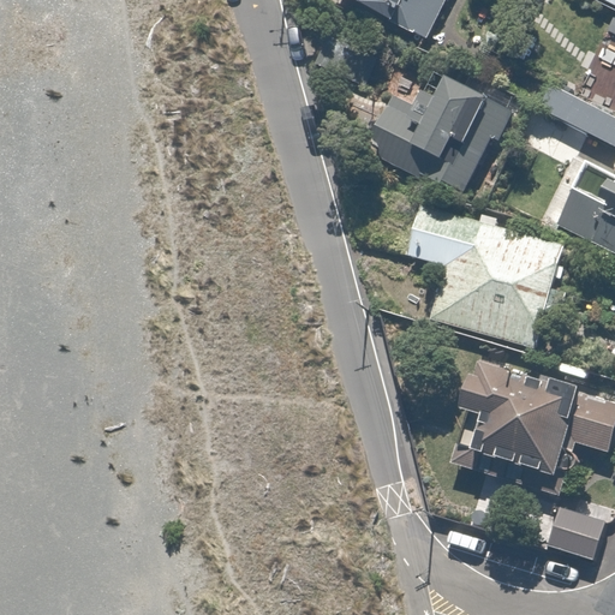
[(430,0),(346,0),(412,34),(430,0)]
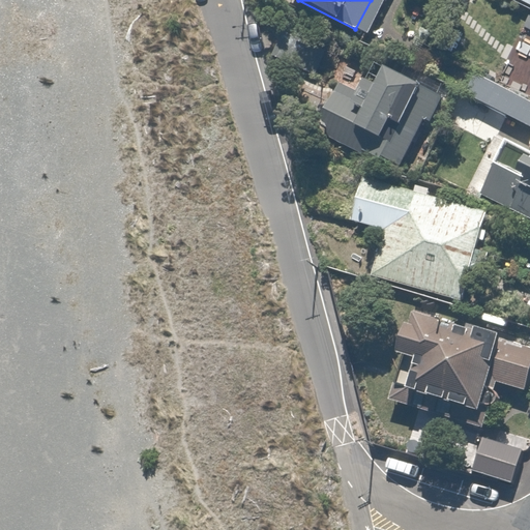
[(437,92),(366,60),(351,92),(334,84),(312,135),(400,175),(437,92)]
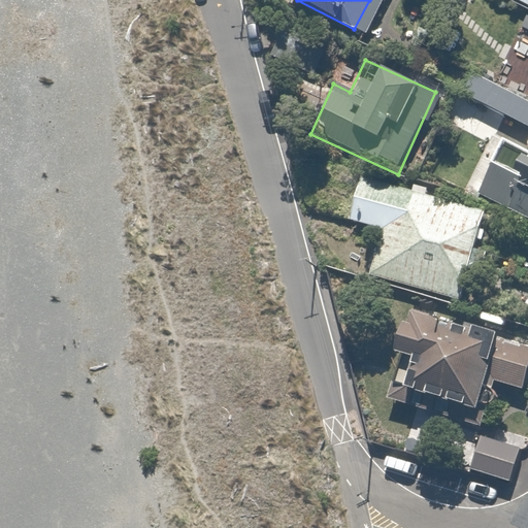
[(527,102),(474,75),(463,96),(527,129),(527,102)]
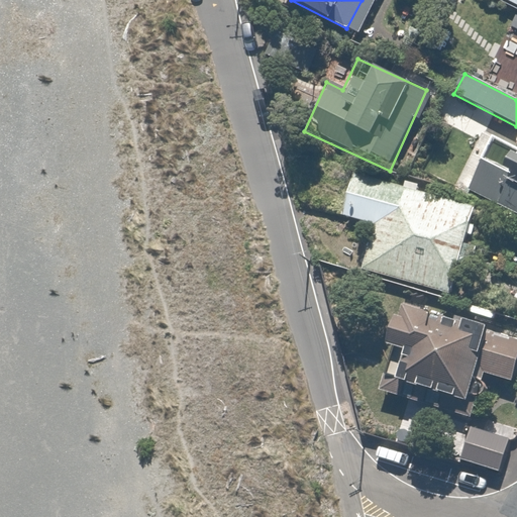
[(516,151),(491,139),(468,189),(496,203),(490,216),(516,228),(516,151)]
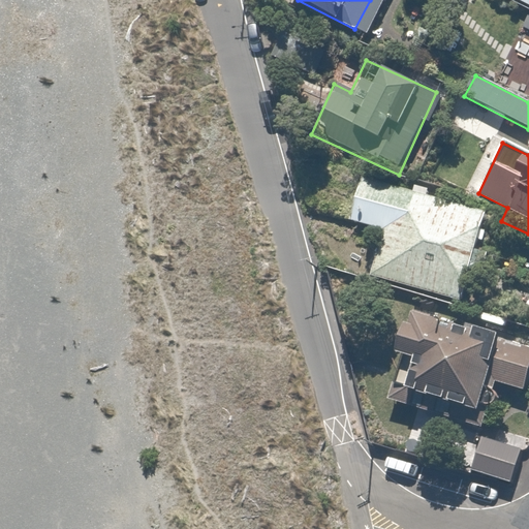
[(486,212),(363,177),(350,220),(384,229),(371,276),(461,301),(486,212)]
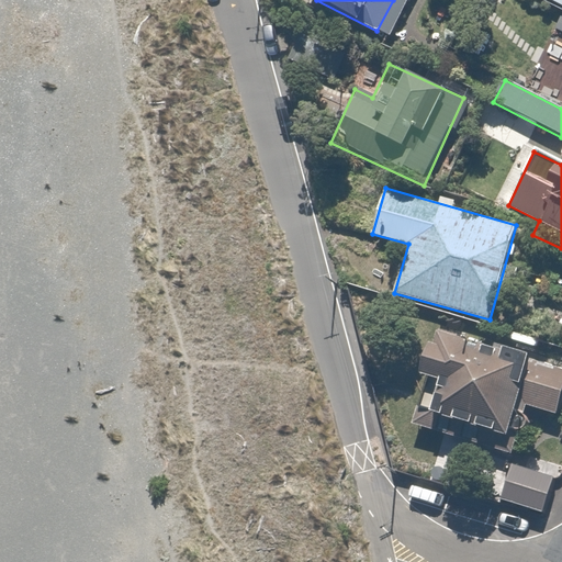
[(508,348),(440,328),(413,425),(513,453),(527,406),(558,415),(561,400),(561,368),(506,352),(508,348)]
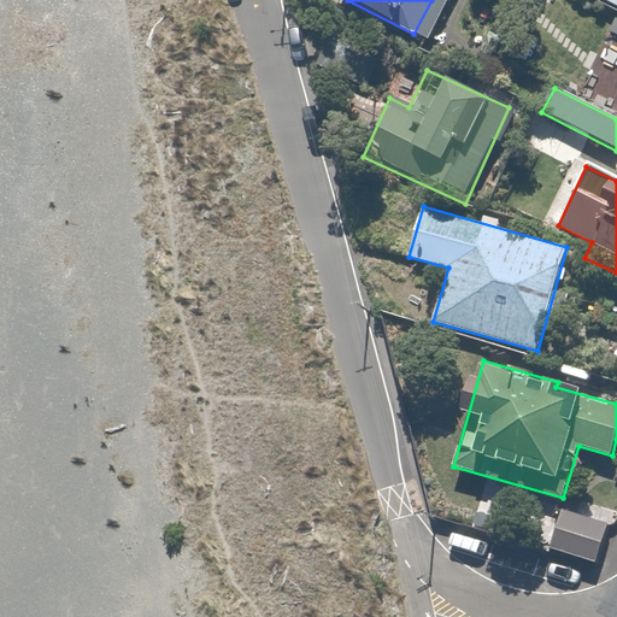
[(610,524),(563,510),(551,548),(598,563),(610,524)]
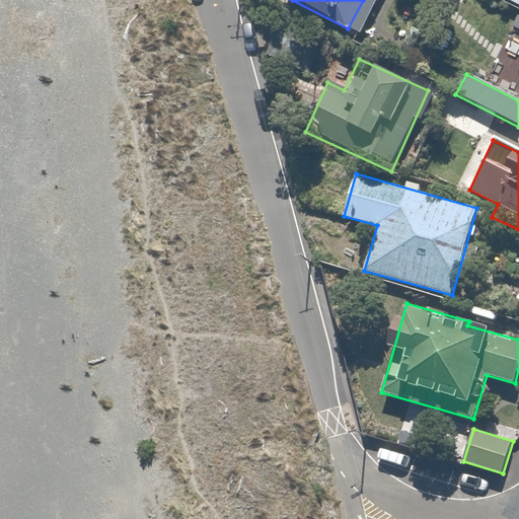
All buildings are outlined.
